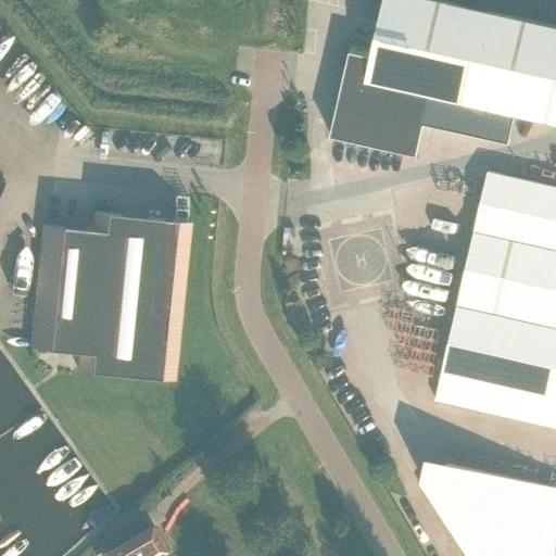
[(382,0),(371,50),(351,45),(330,136),(416,155),(424,123),(508,142),(515,114),(555,123),(555,26),(439,0),(382,0)]
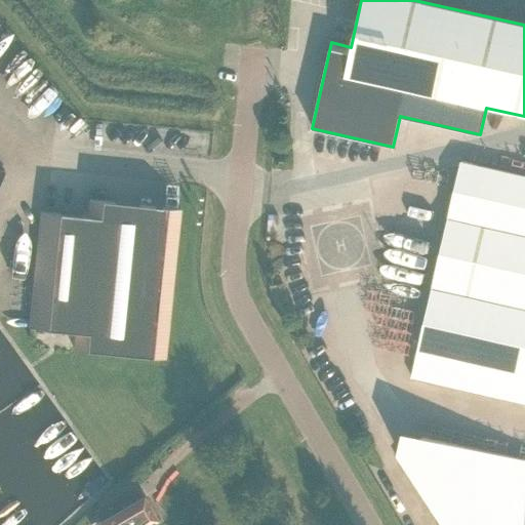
[(524,524),(524,175),(460,161),(411,377),(524,403),(524,524)]
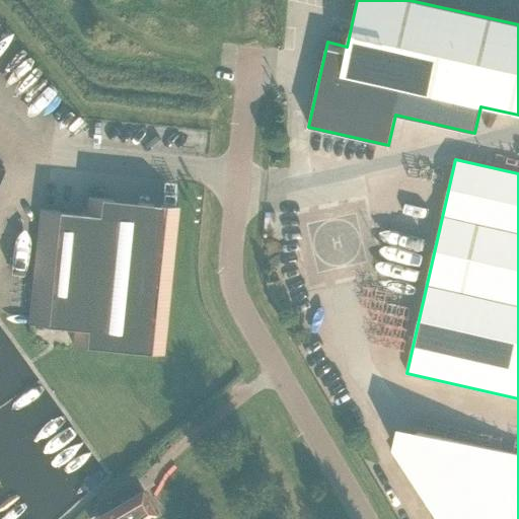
[(162,353),(177,206),(87,197),(85,213),(45,209),(33,323),(74,327),(72,344),(162,353)]
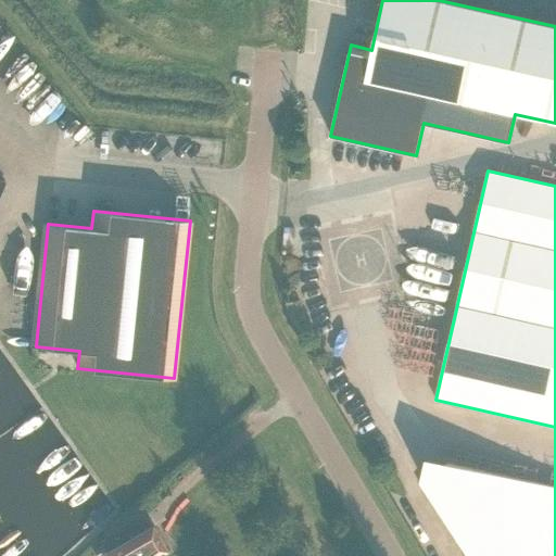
[(555,555),(555,487),(447,462),(421,479),(469,555),(555,555)]
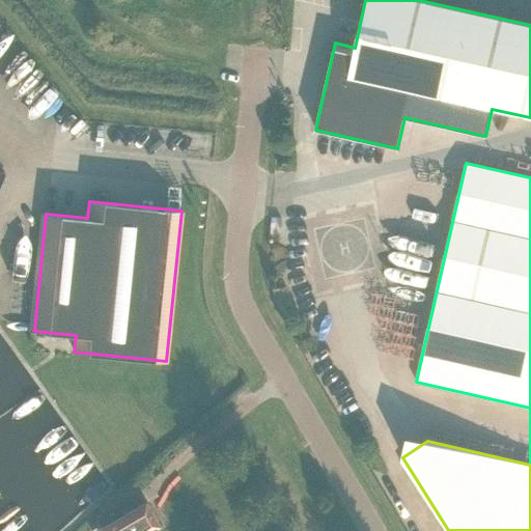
[(98,530),(148,530),(159,525),(136,487),(103,516),(107,524),(96,530),(98,530)]
